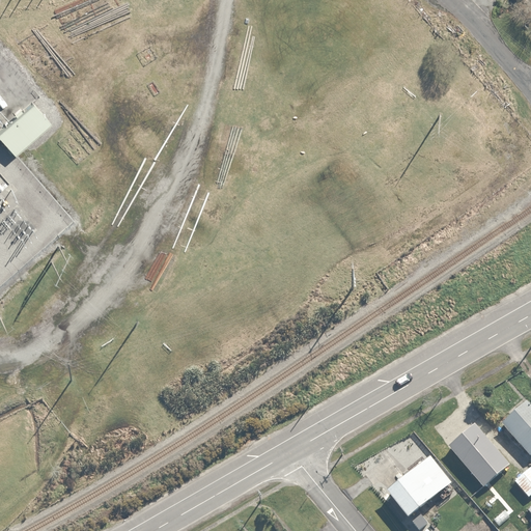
[(0,135),(17,155),(52,124),(35,106),(0,135)]
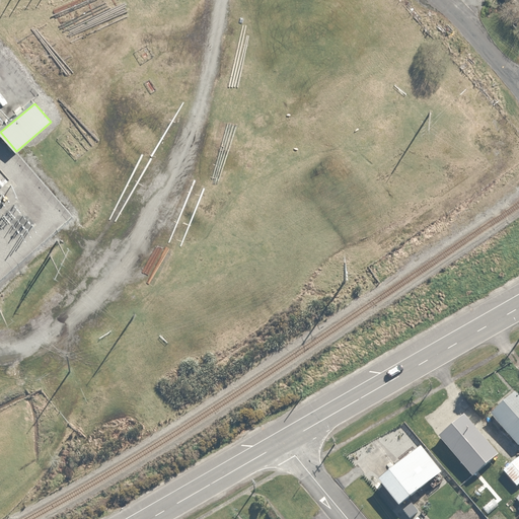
[(518,393),(515,389),(489,412),(516,445),(518,442),(518,393)]
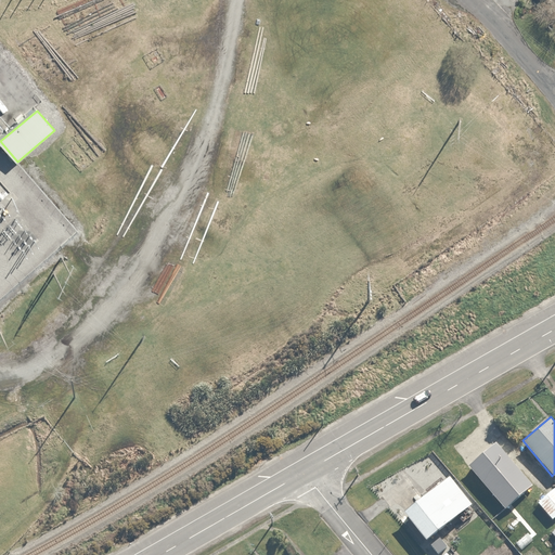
[(495,442),(468,465),(503,507),(531,485),(495,442)]
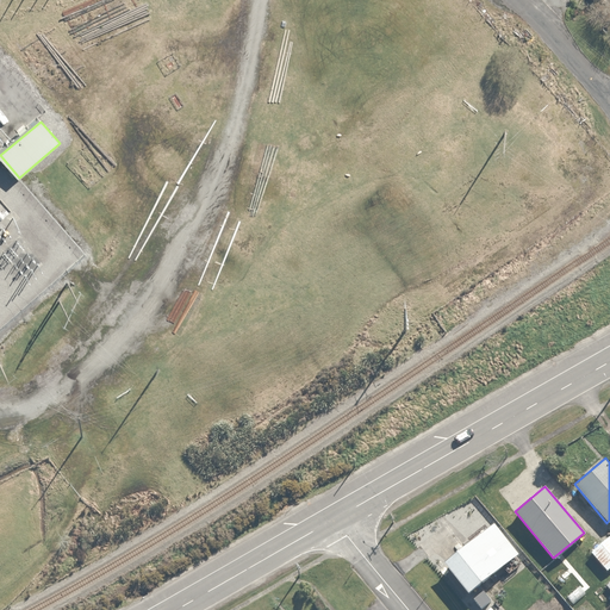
[(493,522),(440,562),(465,595),(497,570),(502,576),(517,564),(512,559),(517,555),(493,522)]
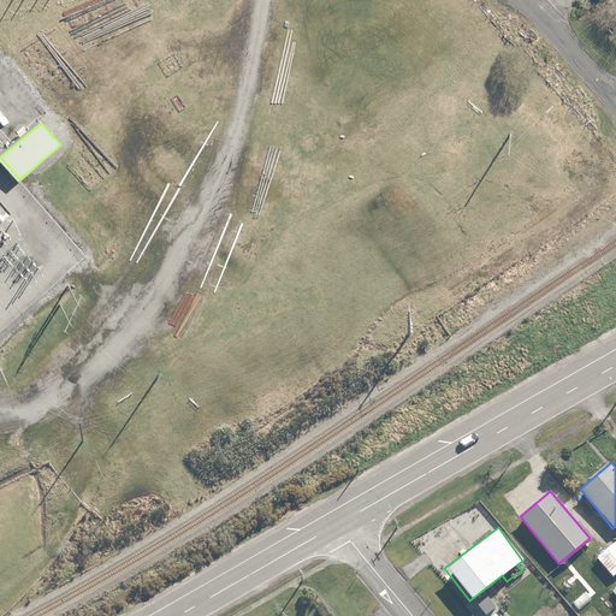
[(615,568),(615,543),(597,558),(610,574),(615,568)]
